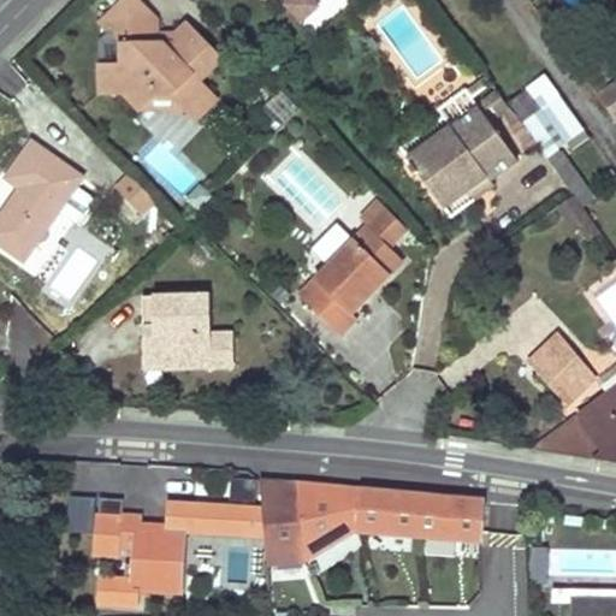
[(158,16),(142,0),(119,0),(100,19),(120,39),(123,42),(122,60),(99,58),(99,87),(122,89),(137,105),(152,90),(170,92),(184,108),(189,106),(196,113),(215,96),(197,77),(219,55),(184,18),(175,28),(176,40),(155,37),(155,27),(158,16)]
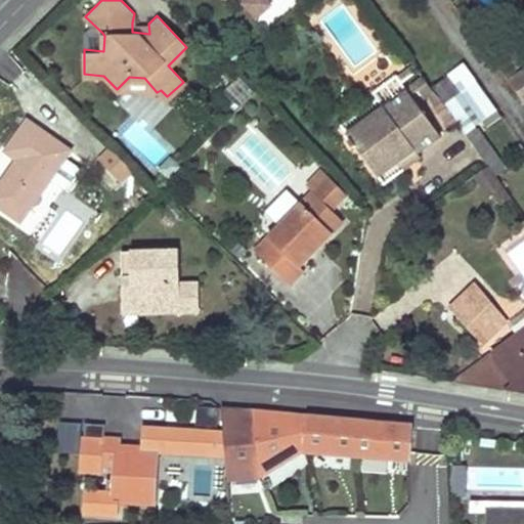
[(269,0),(245,0),(239,6),(256,20),(272,3),(269,0)]
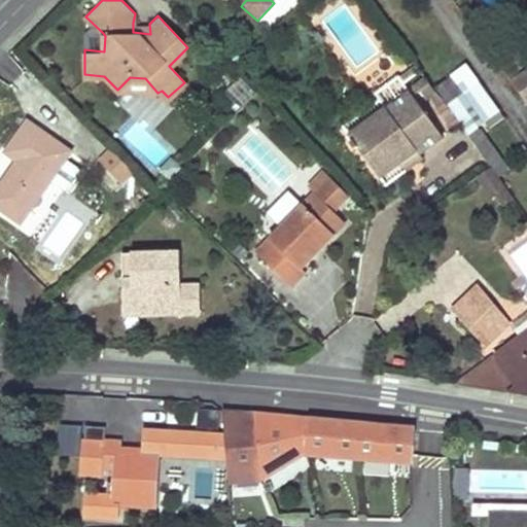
[(149,24),(133,23),(133,32),(150,34),(149,24)]
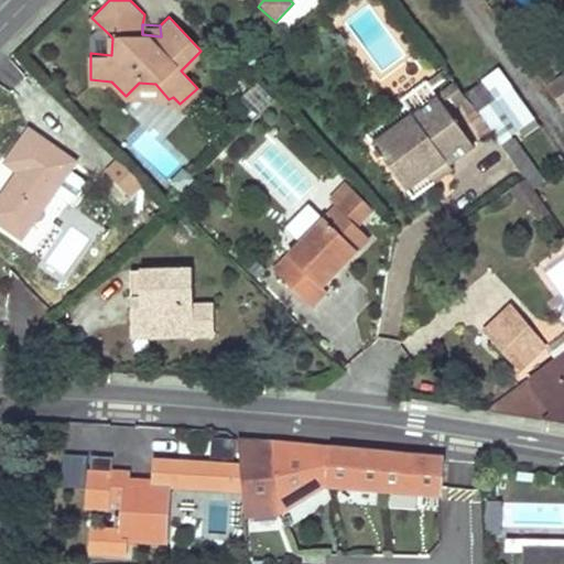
[(110,35),(90,53),(111,55),(112,39),(110,35)]
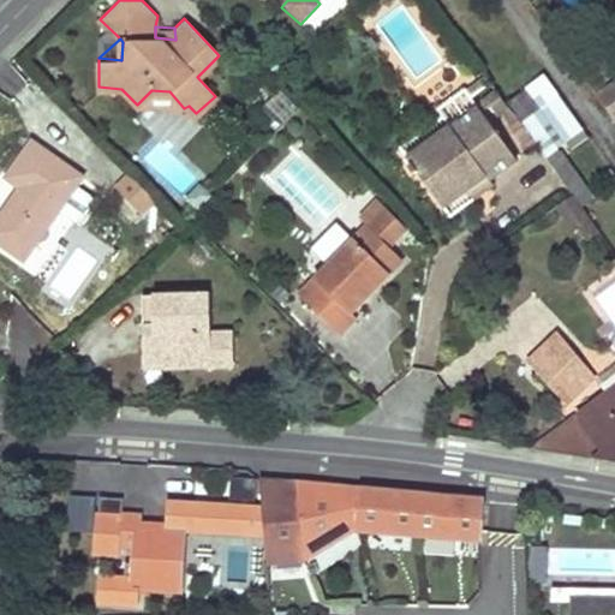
[(525,87),(505,102),(513,113),(533,100),(525,87)]
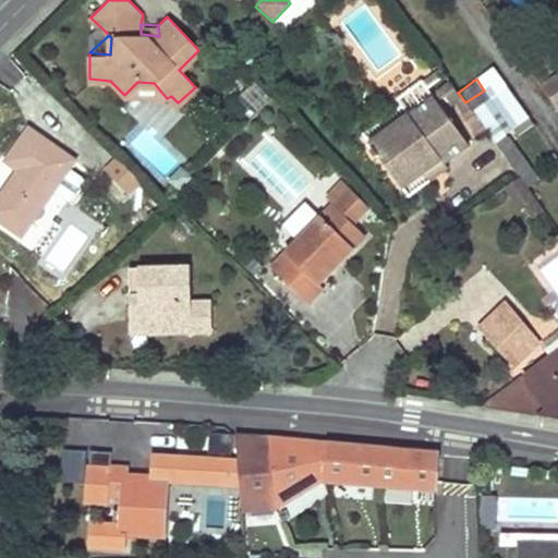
[(557,80),(545,91),(557,107),(557,80)]
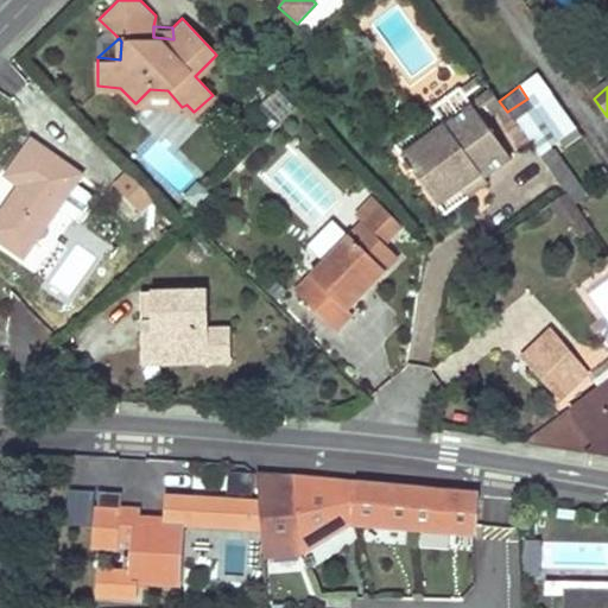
[(150,89),(135,103),(182,107),(168,90),(150,89)]
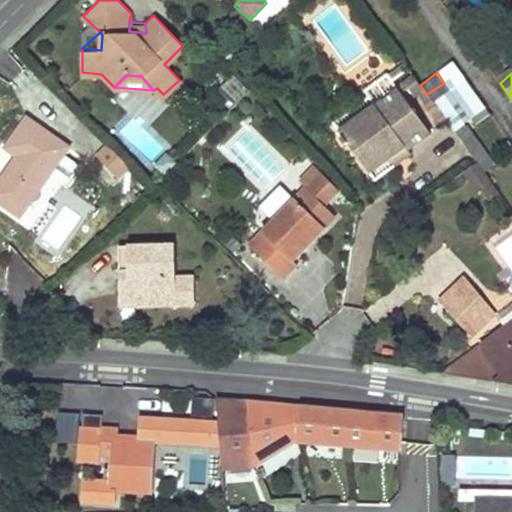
[(420,85),(417,80),(414,76),(401,85),(404,90),(409,96),(411,94),(416,102),(421,100),(428,108),(434,103),(427,94),(420,85)]
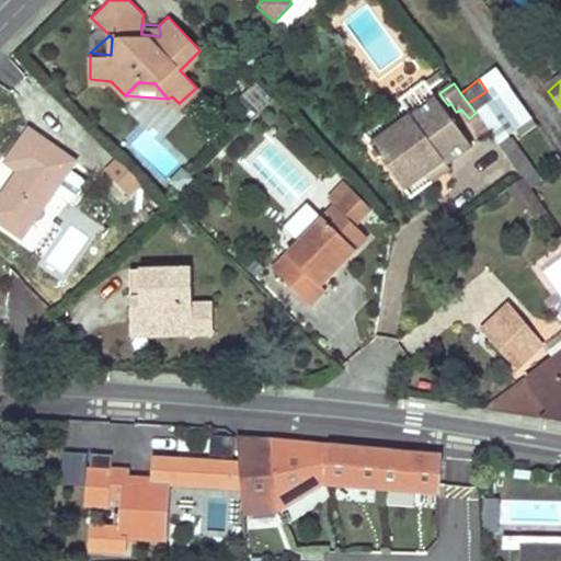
[(540,181),(525,159),(510,136),(517,130),(521,136),(537,124),(534,119),(511,88),(476,113),(521,174),(531,189),(540,181)]
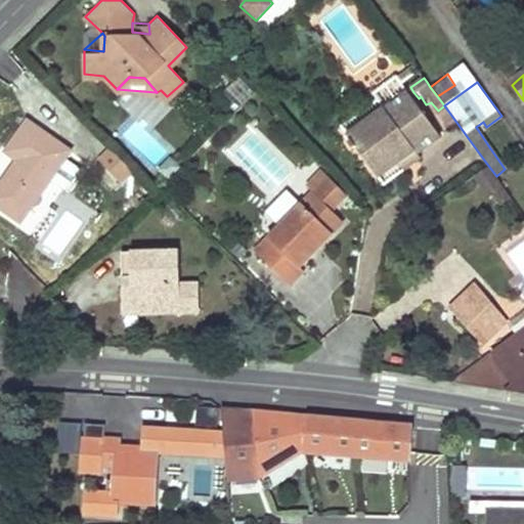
[(442,140),(409,95),(350,138),(379,180),(399,166),(415,155),(418,159),(442,140)]
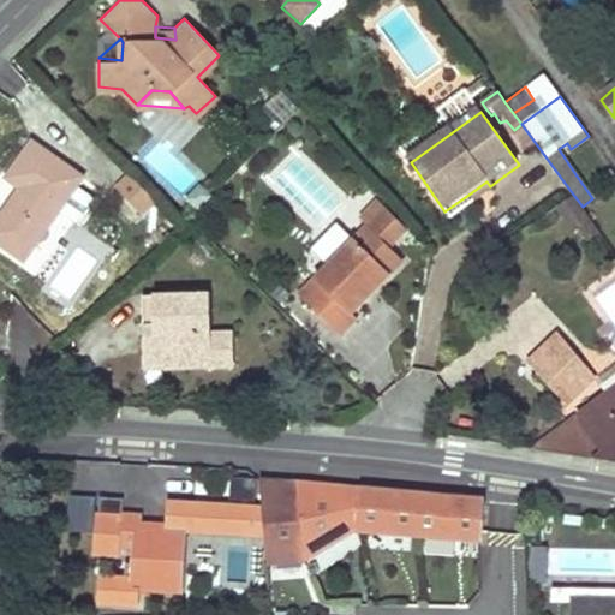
[(21,189),(0,218),(0,246),(9,252),(16,242),(33,252),(84,178),(30,141),(5,177),(21,189)]
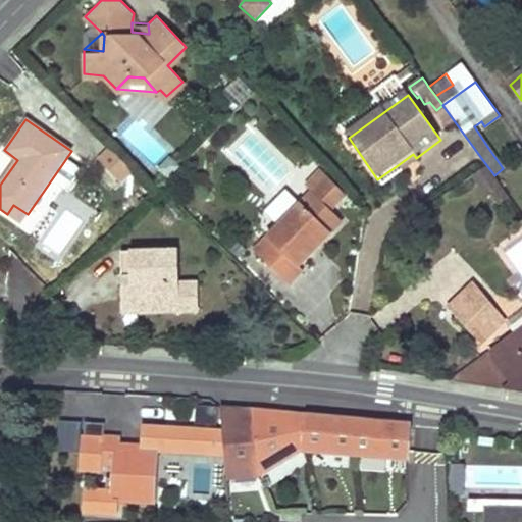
[(129,168),(109,147),(97,159),(117,180),(129,168)]
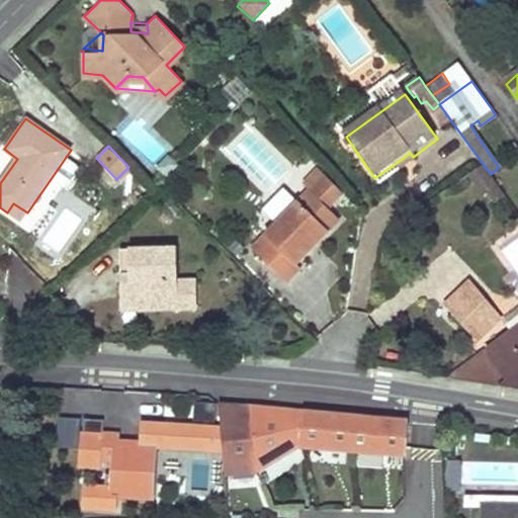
[(0,175),(10,159),(0,153),(0,175)]
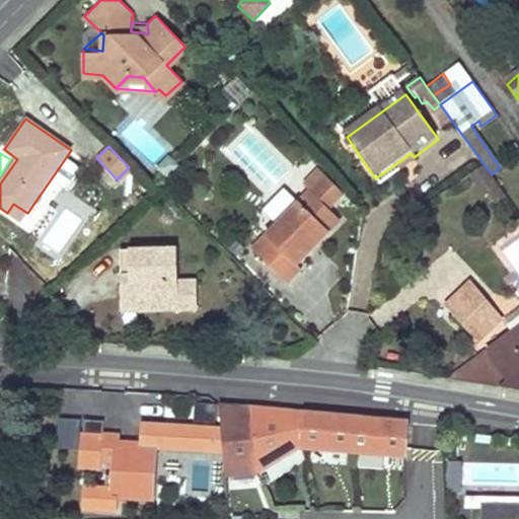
[(411,153),(395,164),(401,171),(417,161),(414,157),(411,153)]
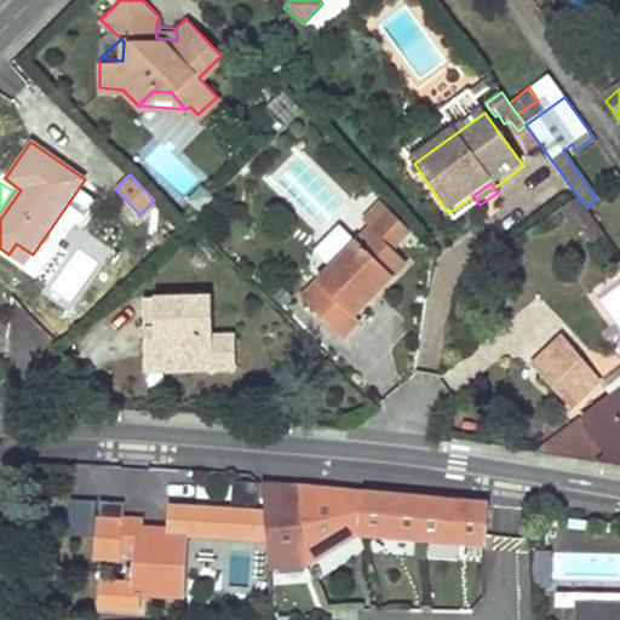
[(397,225),(380,210),(362,227),(369,235),(391,257),(399,251),(385,236),(397,225)]
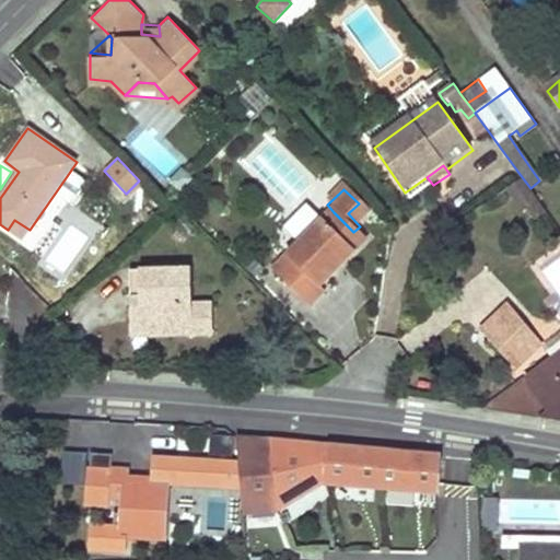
[(372,216),(359,203),(348,213),(360,226),(372,216)]
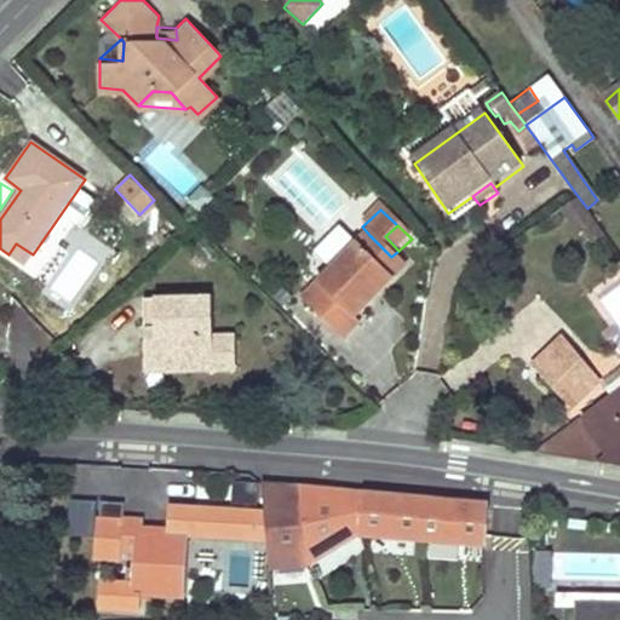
[(391,257),(369,235),(302,299),(338,338),(356,321),(350,314),(401,267),(391,257)]
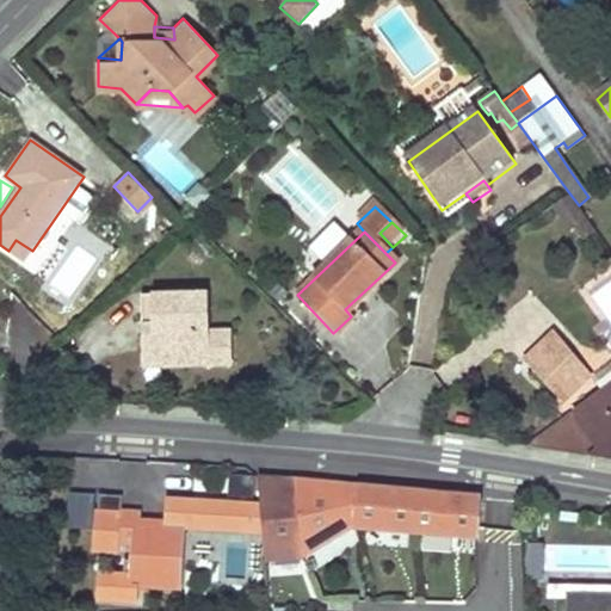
[(8,251),(25,261),(32,251),(16,240),(8,251)]
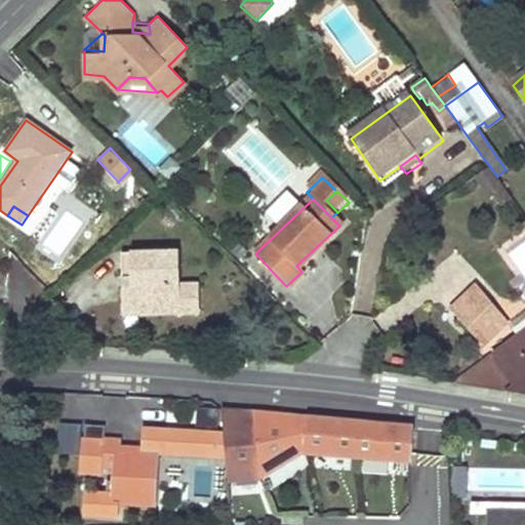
[(180,285),(178,252),(120,256),(122,304),(138,303),(139,316),(182,314),(180,285)]
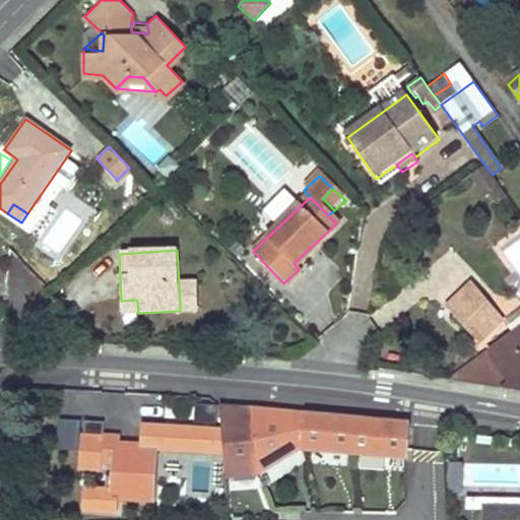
[(469,279),(444,301),(454,313),(479,290),(469,279)]
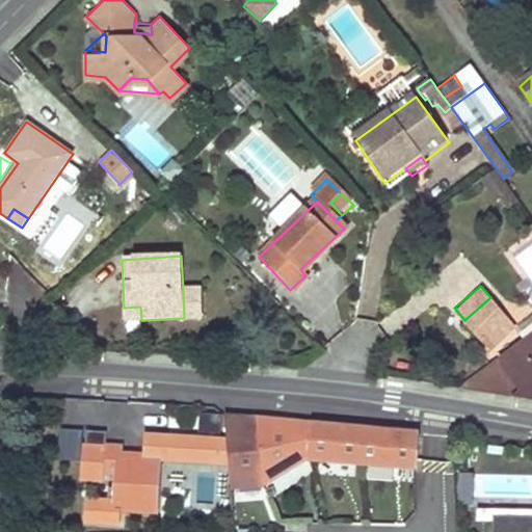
[(201,289),(183,289),(184,318),(202,318),(201,289)]
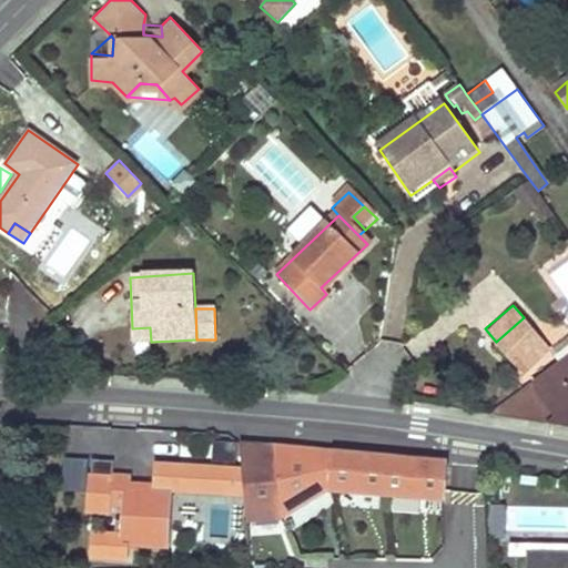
[(506,354),(534,331),(524,317),(496,342),(506,354)]
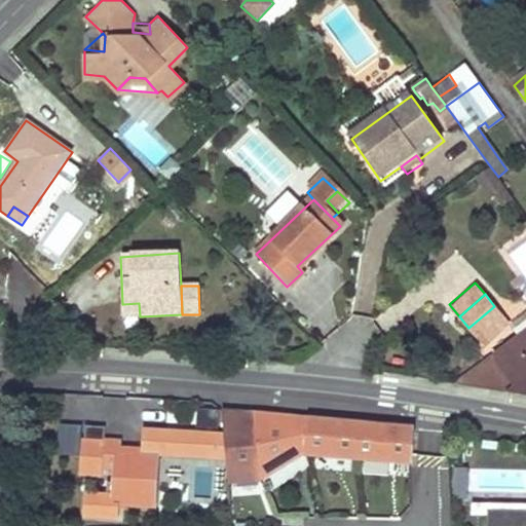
[(139,303),(122,304),(122,317),(140,316),(139,303)]
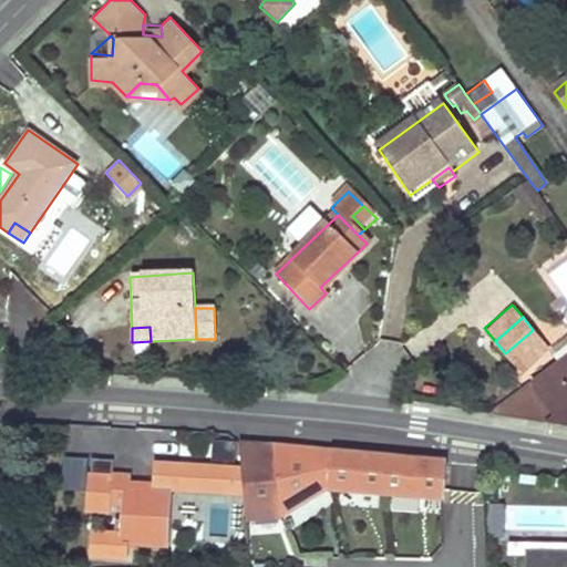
[(522,372),(535,360),(549,348),(533,330),(505,353),(522,372)]
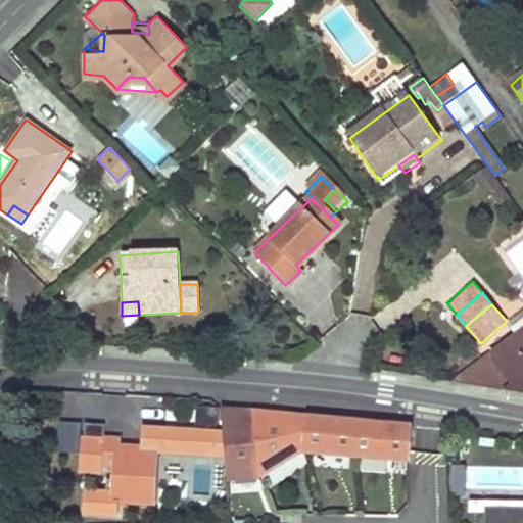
[(522,332),(457,382),(522,392),(522,332)]
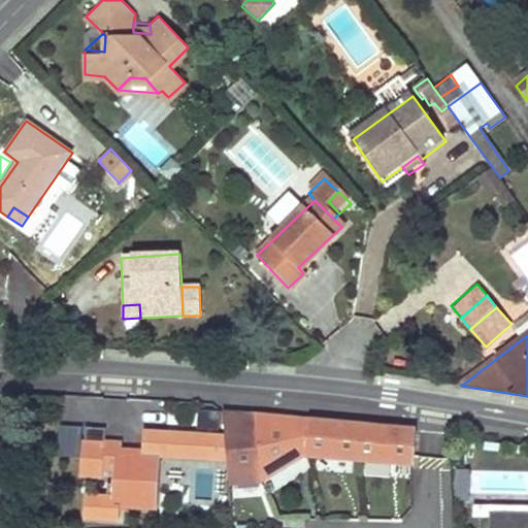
[(261,481),(284,468),(306,455),(411,462),(415,429),(224,414),(225,430),(227,459),(229,484),(261,481)]
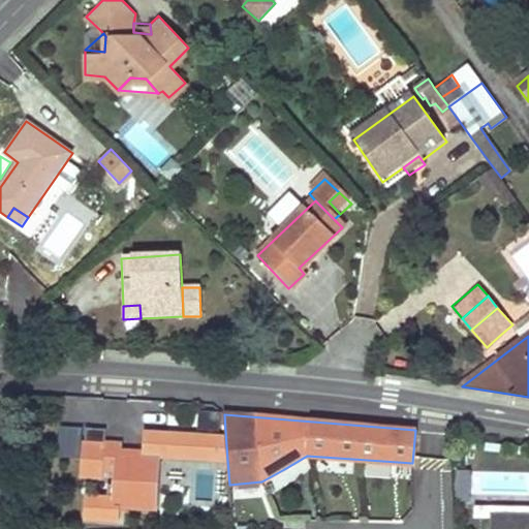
[(227,460),(225,431),(141,427),(142,454),(157,455),(227,460)]
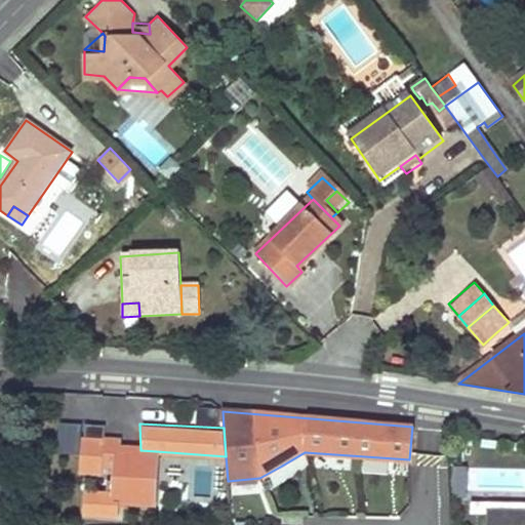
[(88,438),(87,466),(101,467),(103,439),(88,438)]
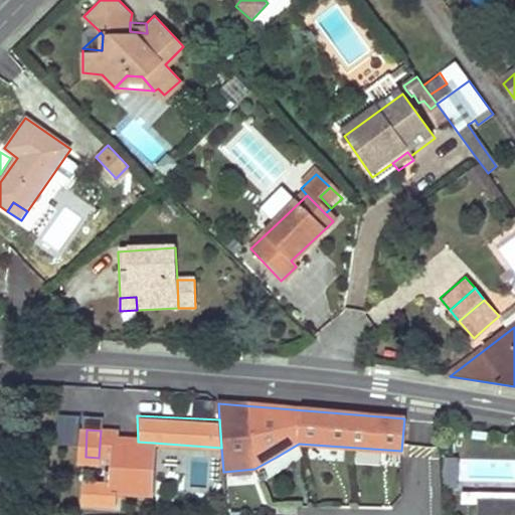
[(150,495),(152,469),(153,443),(138,442),(116,441),(117,432),(101,431),(99,458),(113,459),(111,492),(150,495)]
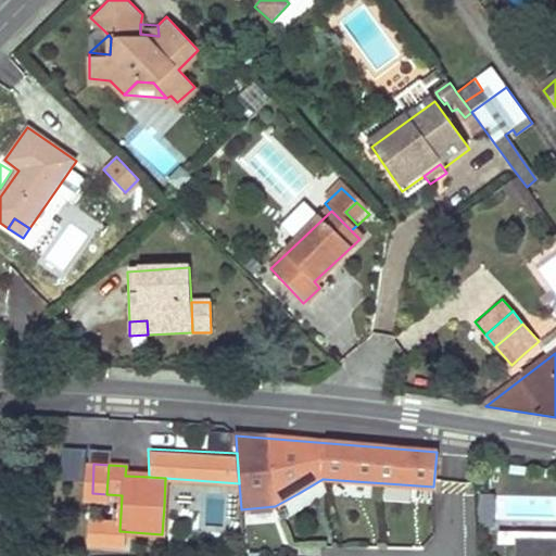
[(492,520),(491,496),(478,497),(479,520),(492,520)]
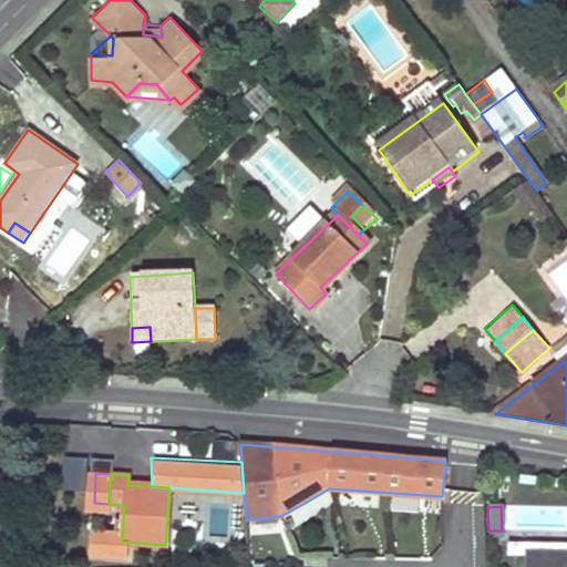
[(525,555),(525,549),(566,550),(566,543),(509,542),(508,555),(525,555)]
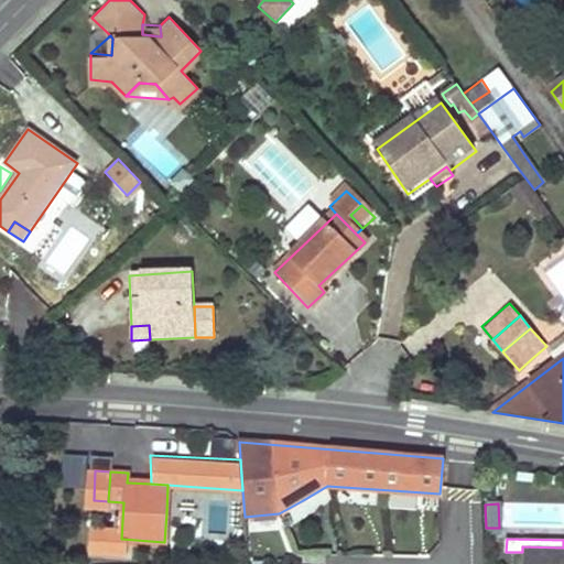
[(563,563),(563,548),(522,546),(522,552),(521,563),(563,563)]
